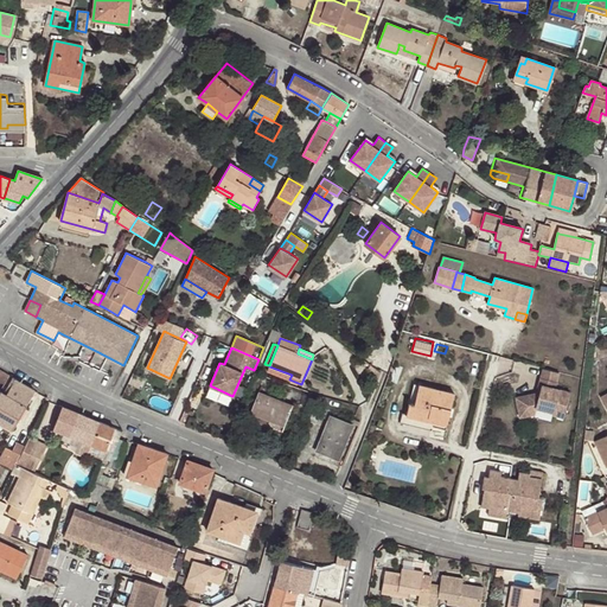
[(292,375),(269,366),(267,371),(289,379),(292,375)]
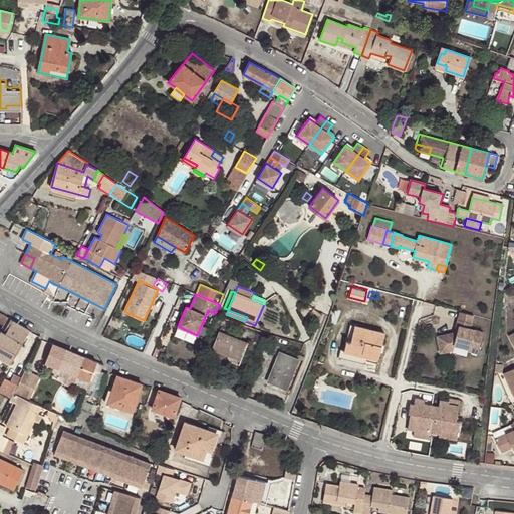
[(471,323),(473,315),(458,311),(456,319),(471,323)]
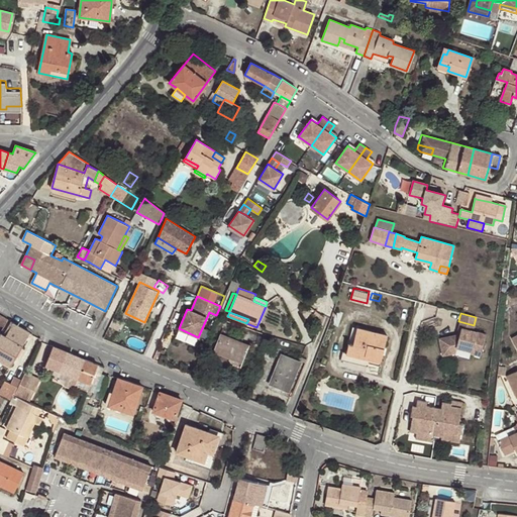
[(29,332),(10,321),(3,334),(0,333),(0,332),(0,358),(2,360),(10,366),(29,333),(29,332)]
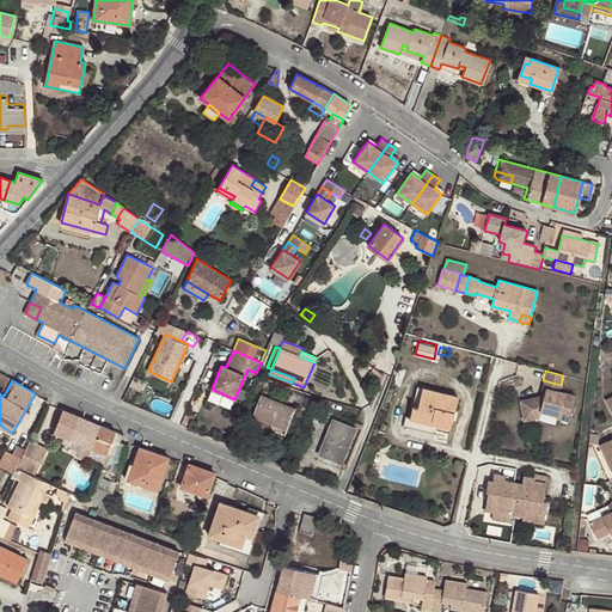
[(560,391),(561,385),(543,380),(539,391),(544,392),(543,395),(538,396),(520,403),(527,421),(539,416),(542,410),(557,414),(557,417),(568,420),(575,396),(560,391)]
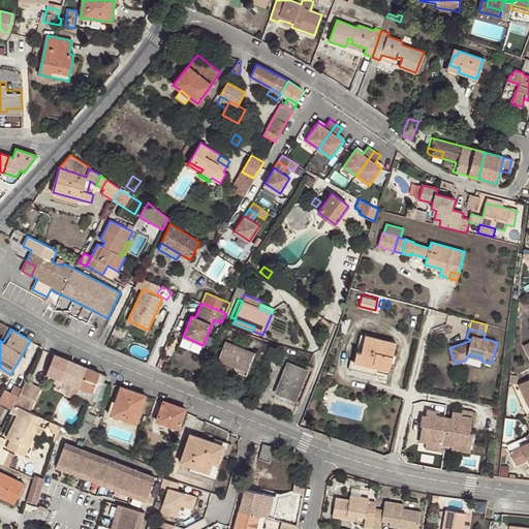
[(395,343),(365,336),(361,351),(356,350),(354,361),(354,362),(374,367),(375,364),(378,365),(377,371),(387,374),(395,343)]
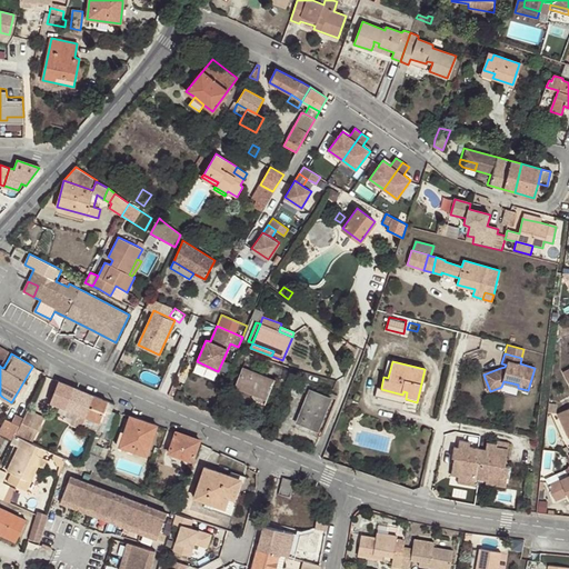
[(241,371),(235,387),(252,393),(266,399),(275,381),(242,368),(241,371)]
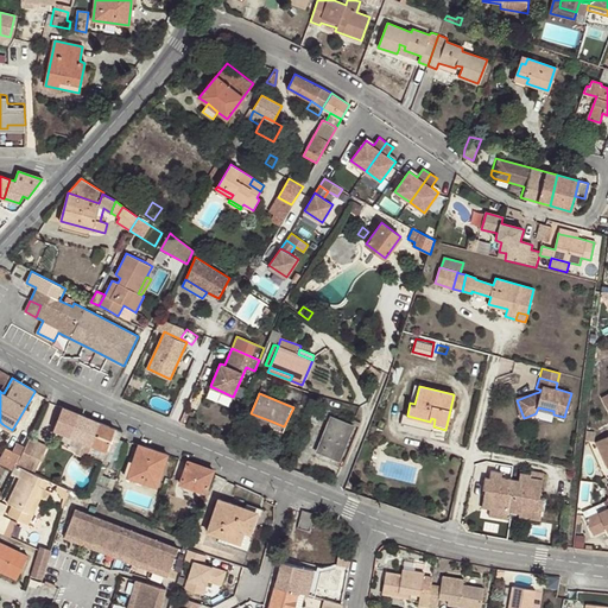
[(245,411),(251,413),(258,397),(252,396),(245,411)]
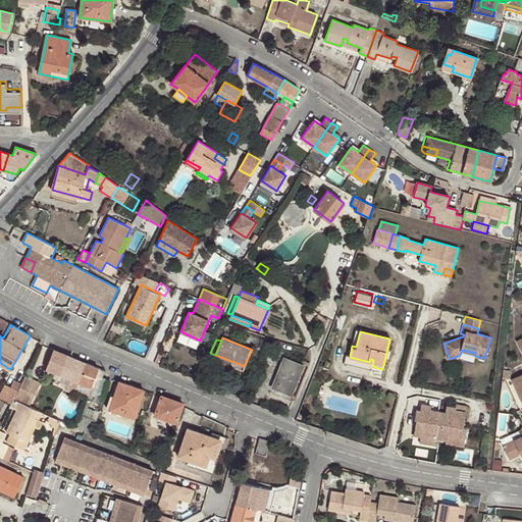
[(275,358),(279,360),(282,352),(272,348),(266,361),(273,364),(275,358)]
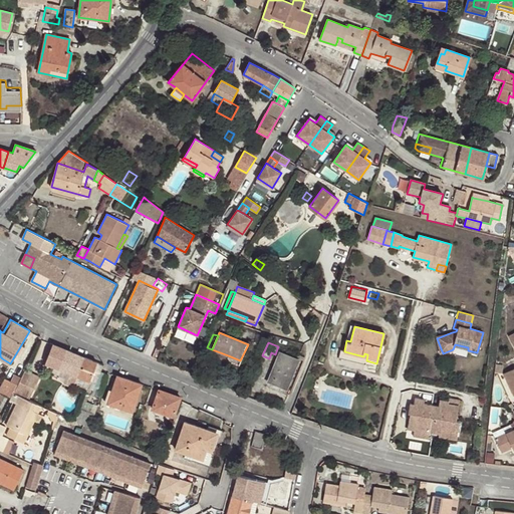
[(69,351),(53,344),(46,363),(68,372),(77,375),(84,357),(69,351)]
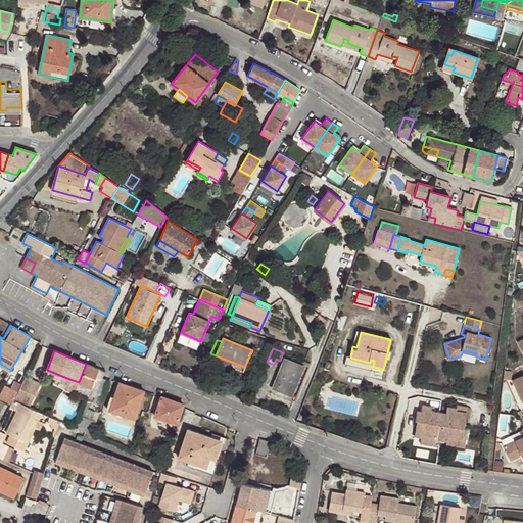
[(372,370),(373,367),(374,361),(371,360),(370,363),(350,358),(350,357),(346,355),(344,364),(372,370)]
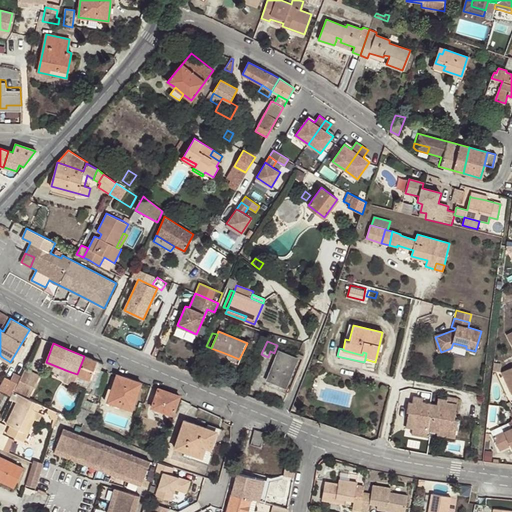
[(270,363),(274,353),(270,351),(268,357),(261,354),(260,359),(270,363)]
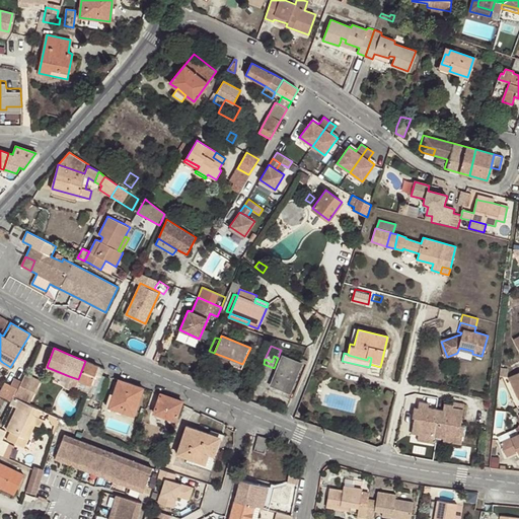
[(301,363),(283,356),(272,385),(290,392),(301,363)]
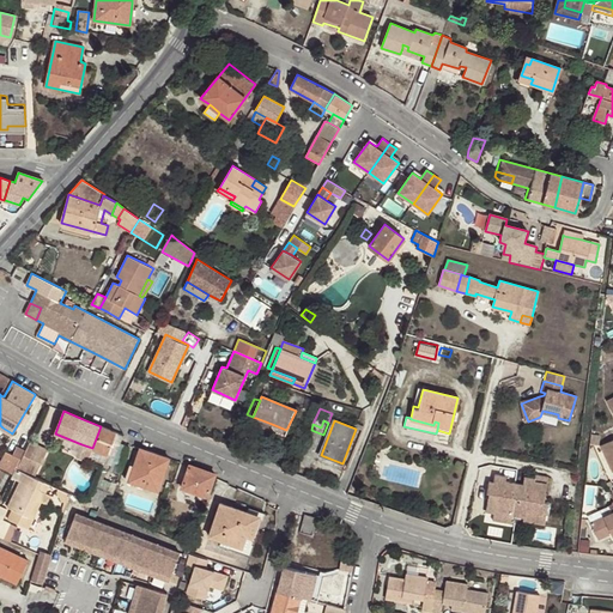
[(286,430),(272,424),(275,431),(285,435),(286,430)]
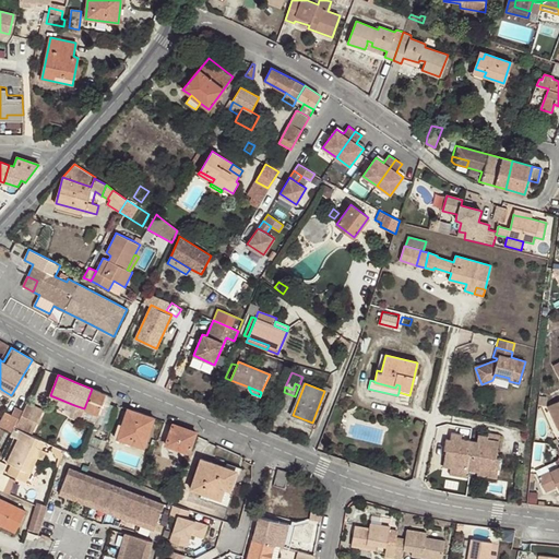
[(113,396),(92,389),(84,408),(98,414),(105,416),(110,402),(113,396)]
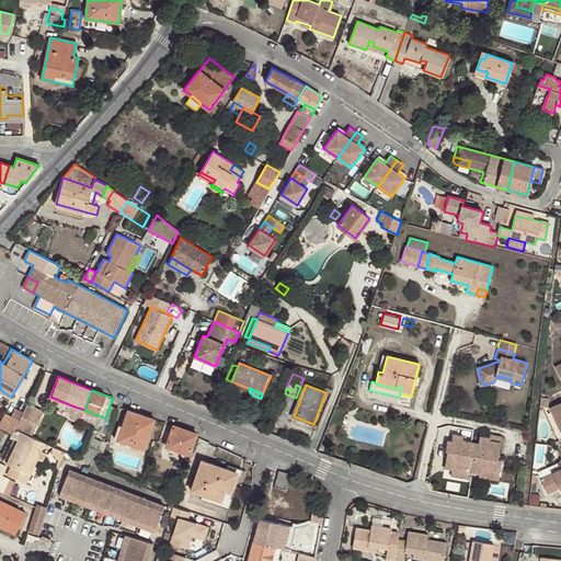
[(560,401),(550,408),(560,432),(560,431),(560,401)]
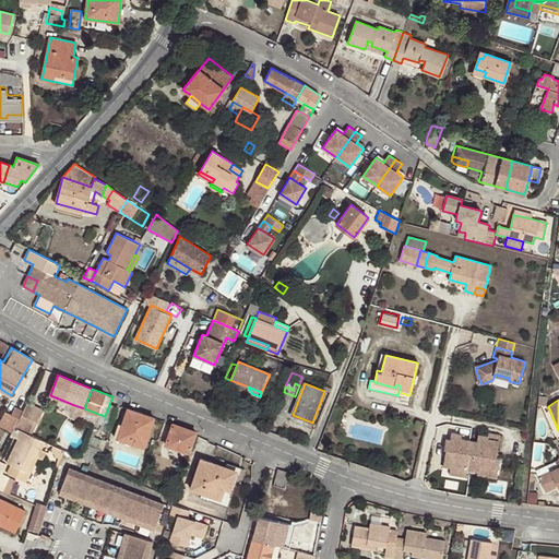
[(43,411),(27,404),(16,427),(32,435),(43,411)]
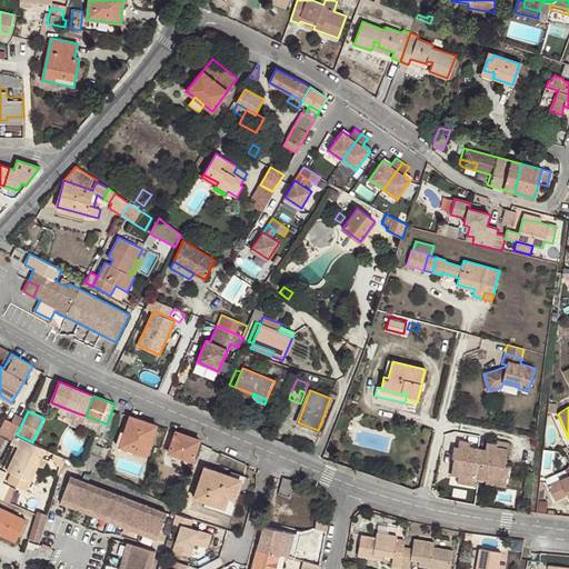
[(86,416),(76,412),(71,423),(81,428),(81,427),(83,423),(86,416)]
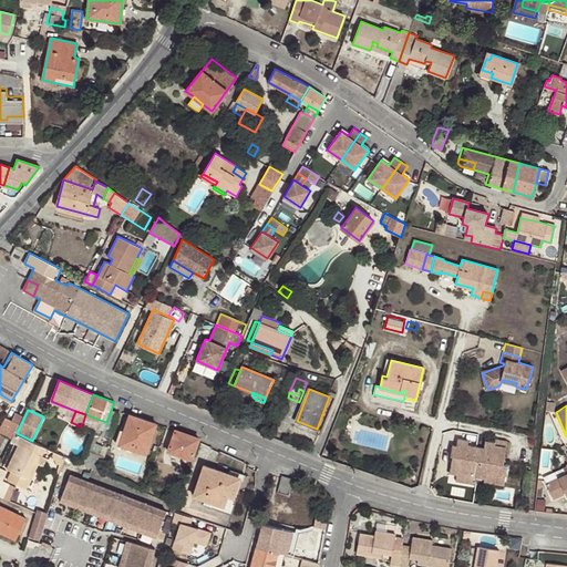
[(14,434),(22,418),(16,413),(12,421),(6,418),(0,428),(0,431),(12,437),(14,434)]
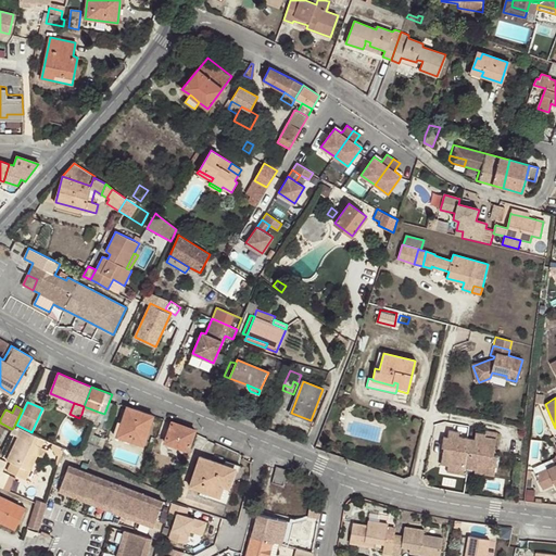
[(153,415),(127,406),(125,414),(122,413),(115,434),(143,445),(153,415)]
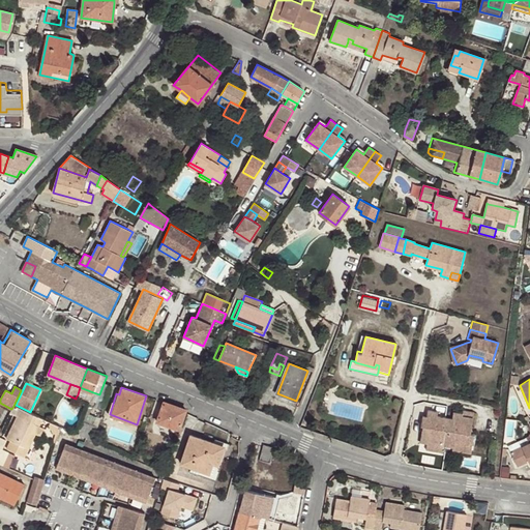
[(157,421),(164,402),(155,400),(149,419),(154,421),(157,421)]
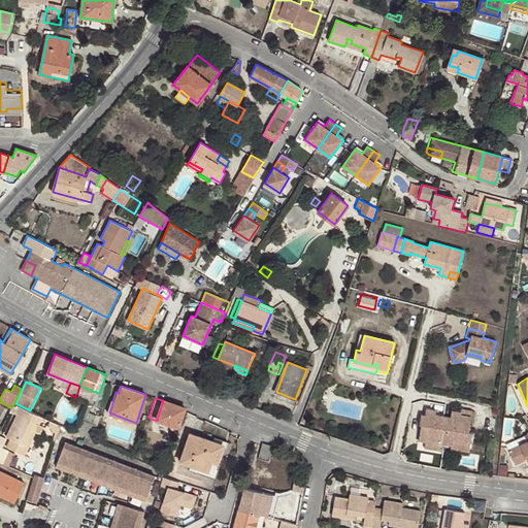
[(178,428),(185,411),(185,408),(163,400),(157,420),(177,427),(178,428)]
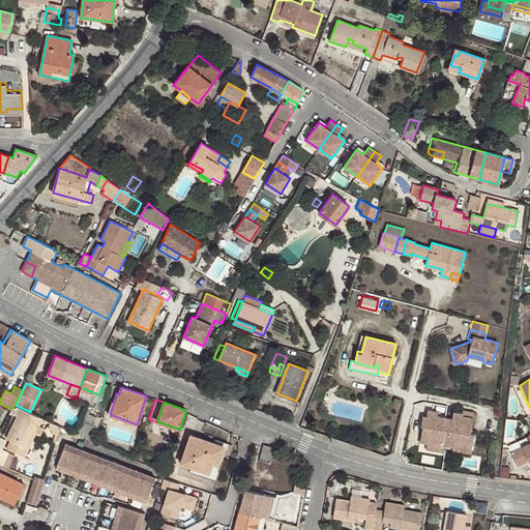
[(42,418),(13,406),(11,409),(10,412),(18,416),(6,438),(10,440),(7,448),(25,457),(35,434),(31,432),(35,424),(39,425),(42,418)]
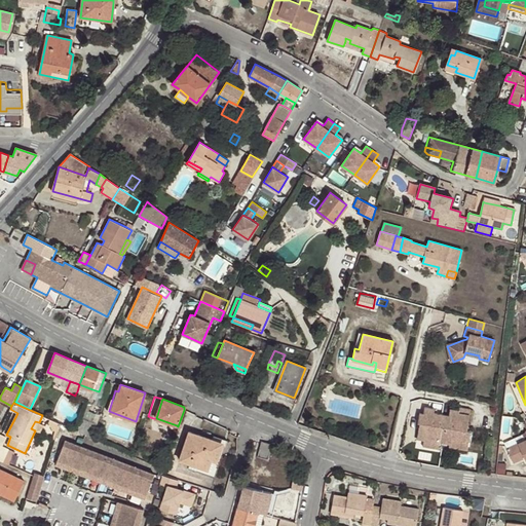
[(417,423),(420,423),(425,423),(424,428),(419,427),(417,439),(424,440),(438,442),(450,444),(451,440),(468,442),(470,431),(466,430),(468,409),(458,408),(458,411),(449,409),(448,415),(443,414),(435,413),(435,410),(423,408),(423,413),(419,413),(417,423)]
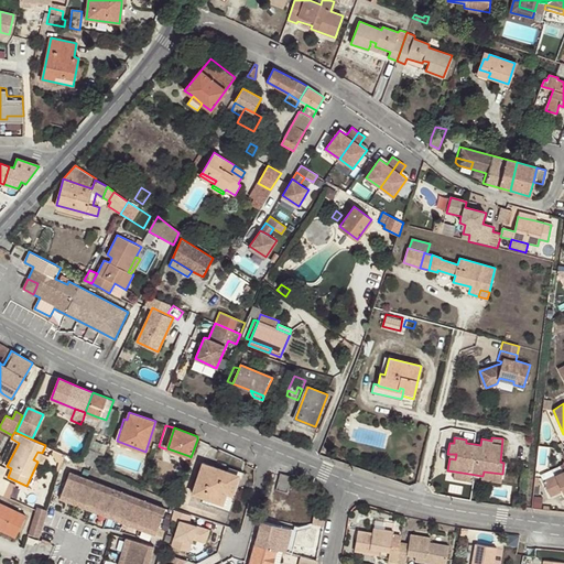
[(160,461),(164,448),(159,446),(154,458),(160,461)]
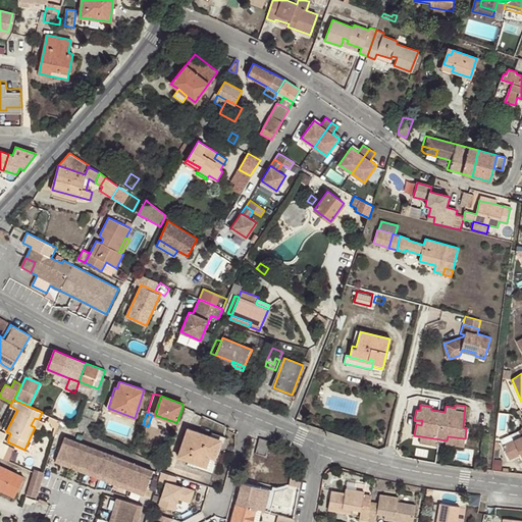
[(91,434),(96,421),(88,418),(81,415),(76,428),(91,434)]
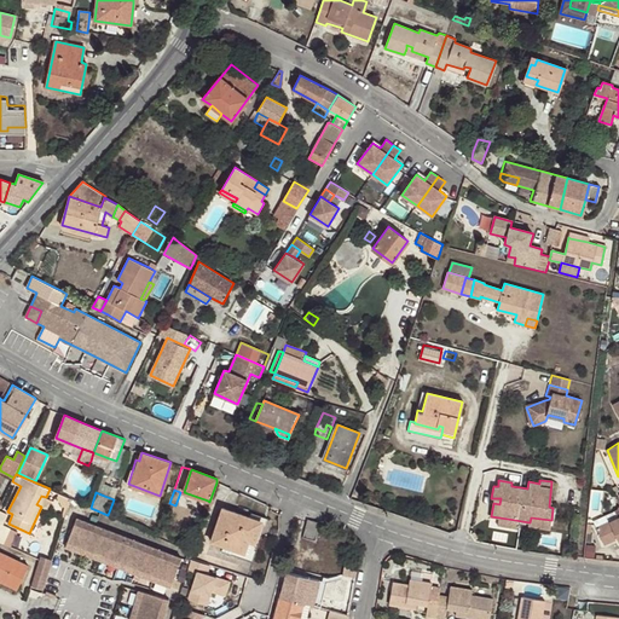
[(207,503),(208,501),(184,492),(184,496),(186,499),(203,505),(207,503)]
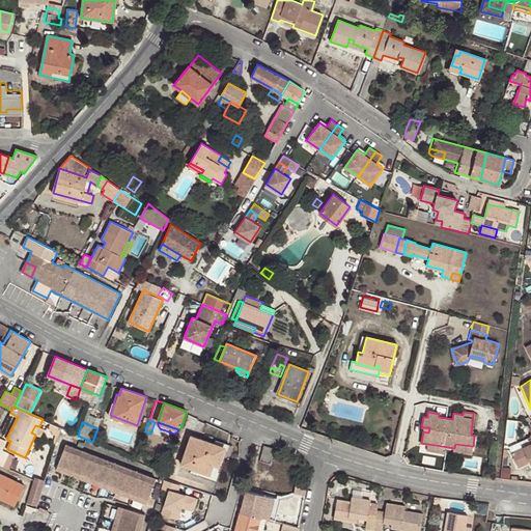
[(61,427),(51,423),(50,425),(53,432),(59,435),(61,427)]
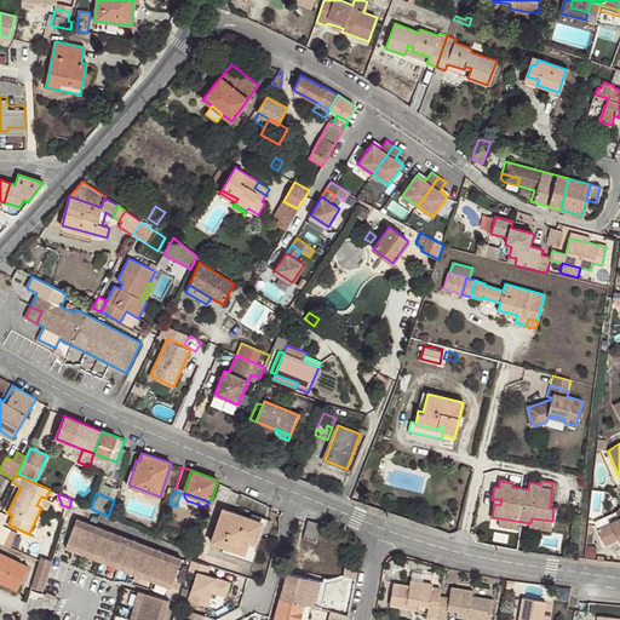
[(251,534),(257,537),(260,526),(250,522),(250,518),(223,509),(212,541),(224,546),(245,554),(251,534)]
